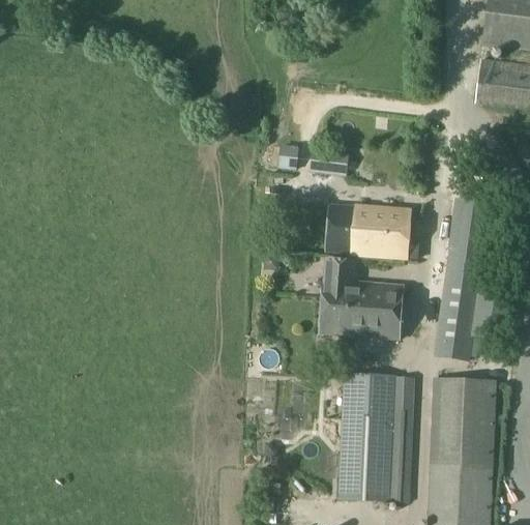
[(479,0),(476,30),(492,31),(490,46),(529,50),(529,0),(479,0)]
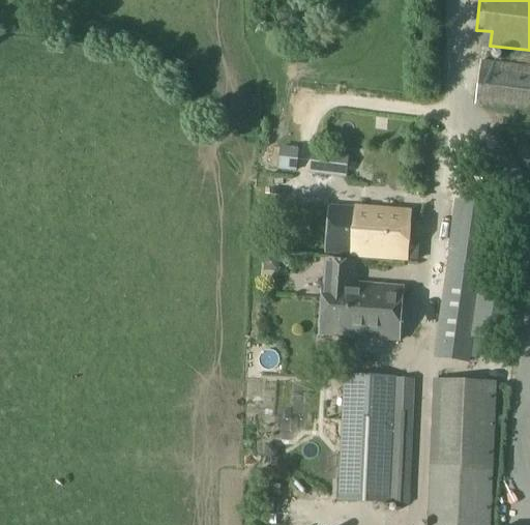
[(500,114),(529,118),(529,101),(512,100),(512,99),(503,98),(500,114)]
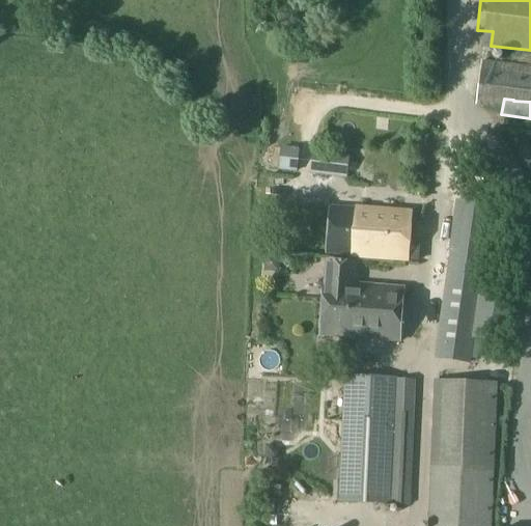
[(296,167),(298,145),(281,143),(278,165),(296,167)]
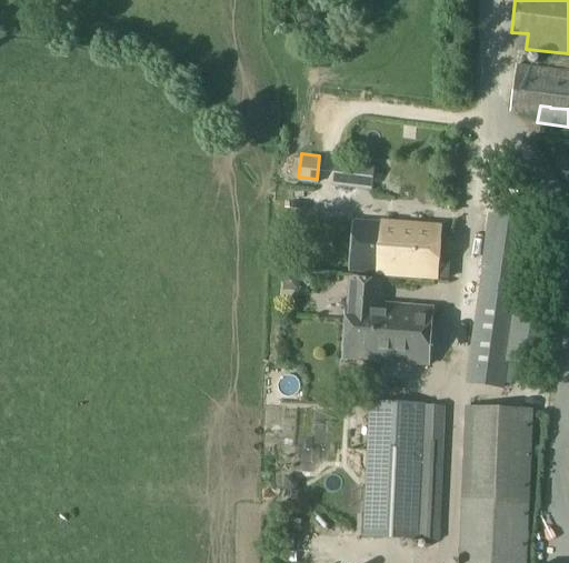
[(336,158),(332,181),(370,186),(372,162),(336,158)]
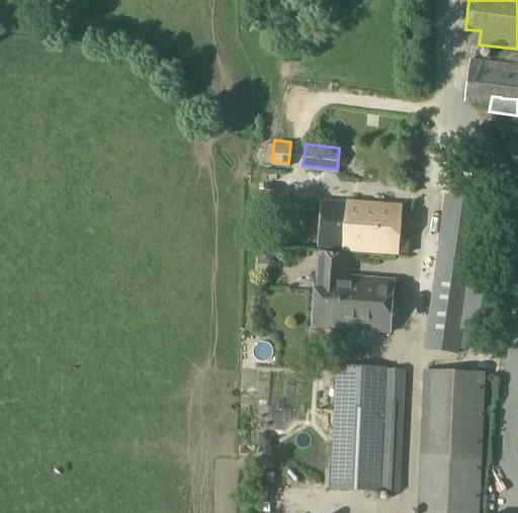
[(439,240),(424,345),(459,350),(461,335),(461,334),(462,331),(462,327),(469,278),(477,222),(480,204),(481,195),(447,190),(444,192),(438,240),(439,240)]
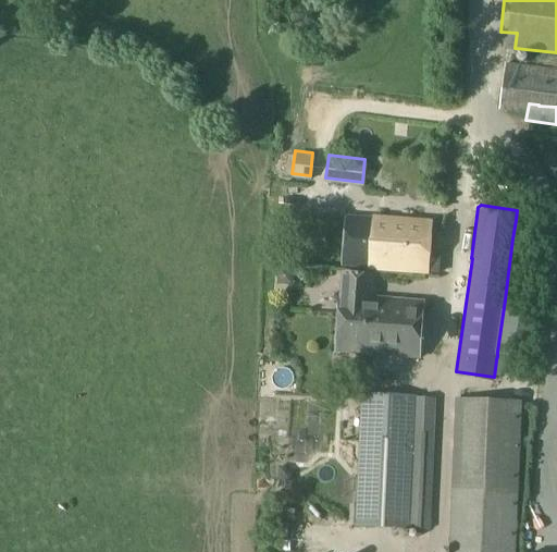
[(347,211),(343,261),(382,264),(425,267),(440,268),(442,249),(426,248),(429,218),(380,215),(362,213),(347,211)]
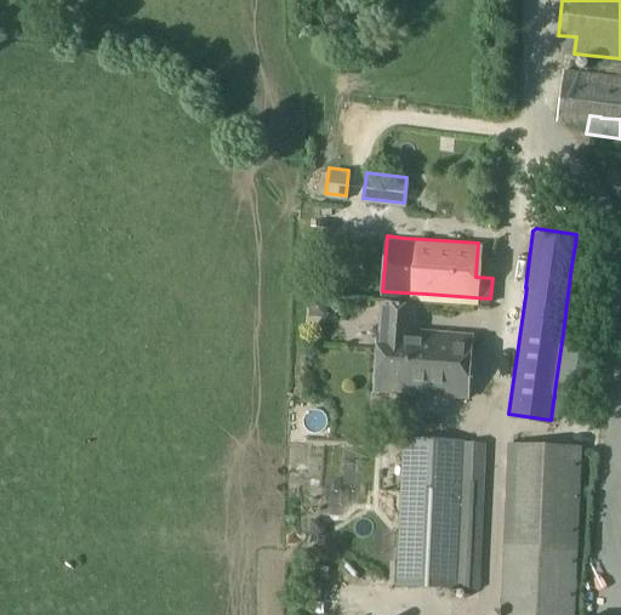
[(380,324),(375,387),(466,394),(471,331),(412,326),(414,302),(382,300),(381,324),(380,324)]
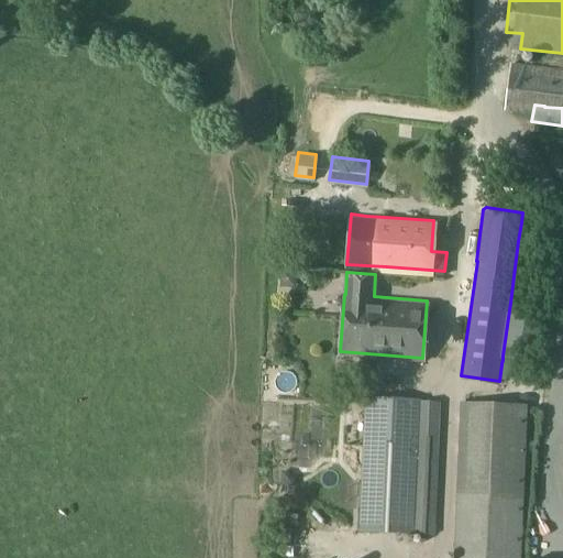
[(360,528),(434,531),(440,397),(421,397),(421,396),(420,396),(366,394),(360,528)]
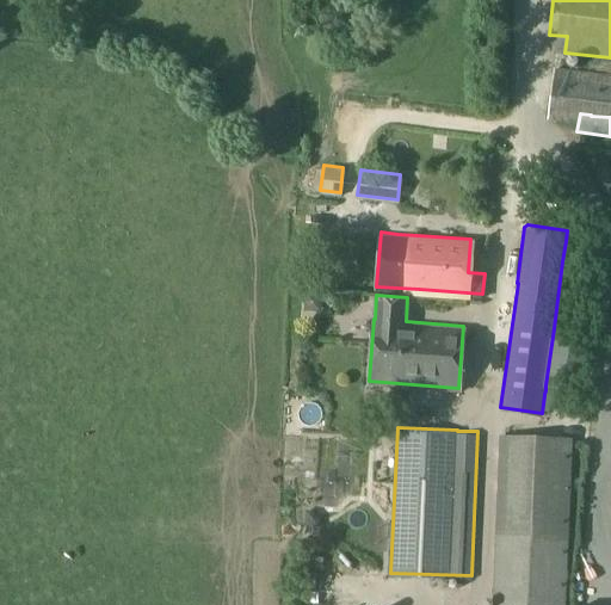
[(499,433),(493,604),(563,604),(572,436),(499,433)]
